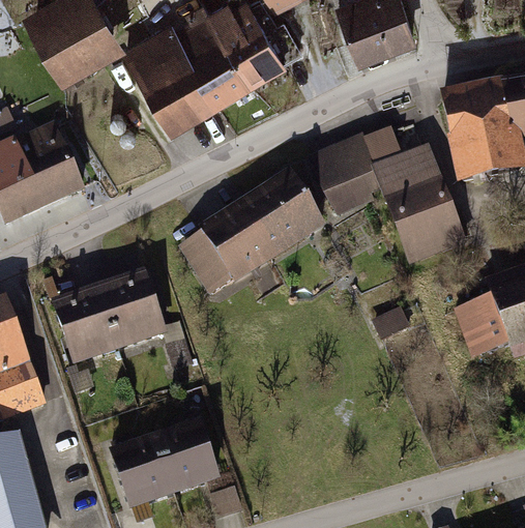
[(65,0),(20,26),(60,96),(120,62),(84,0),(65,0)]
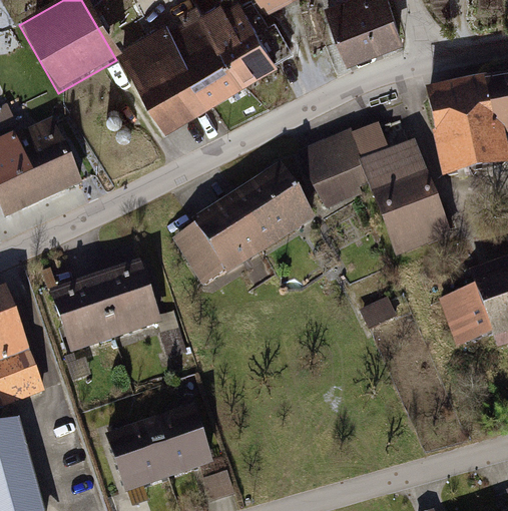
[(258,0),(267,17),(301,0),(258,0)]
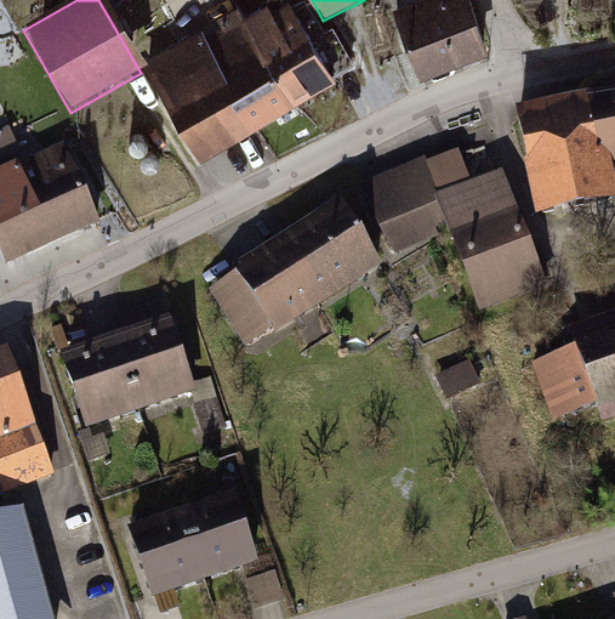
[(427,0),(431,9),(389,23),(415,90),(487,62),(462,0),(427,0)]
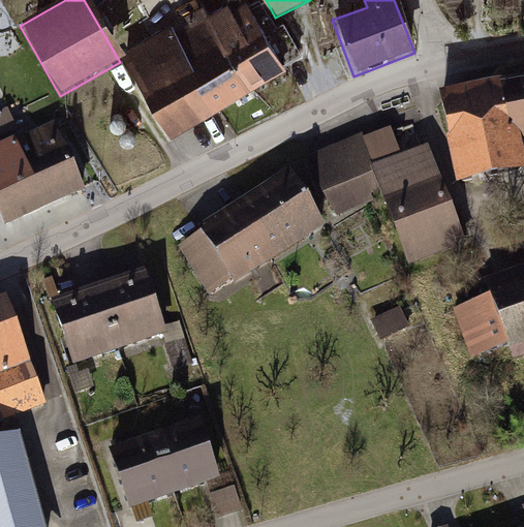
[(222,8),(202,21),(245,96),(282,75),(279,71),(298,61),(280,31),(273,35),(255,4),(228,20),(222,8)]
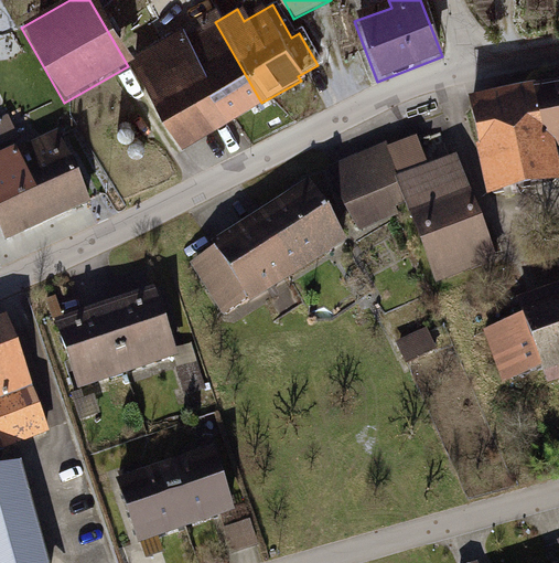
[(185,147),(261,103),(215,22),(182,41),(179,34),(136,60),(185,147)]
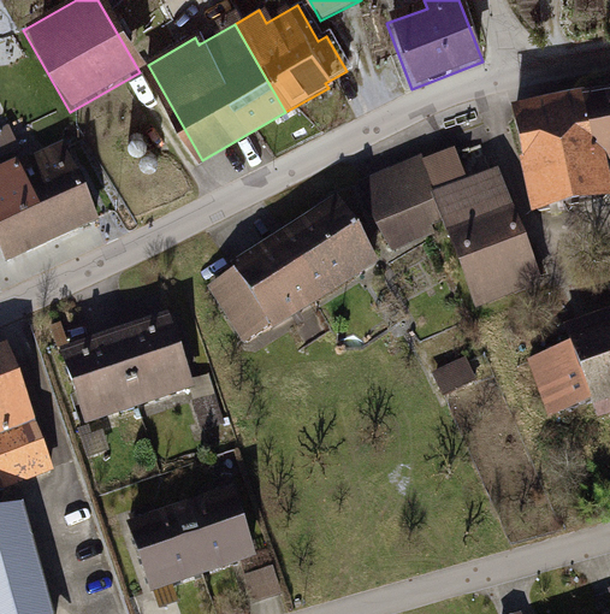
[(609,83),(514,104),(536,206),(609,190),(609,83)]
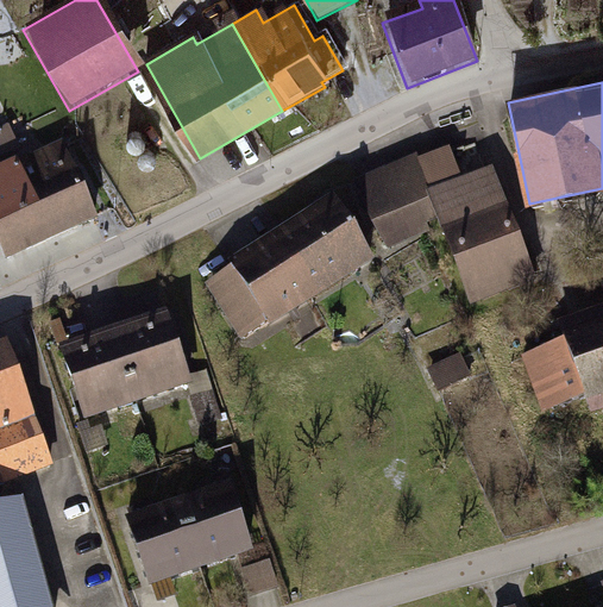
[(16,164),(0,170),(0,268),(92,229),(60,152),(19,170),(16,164)]
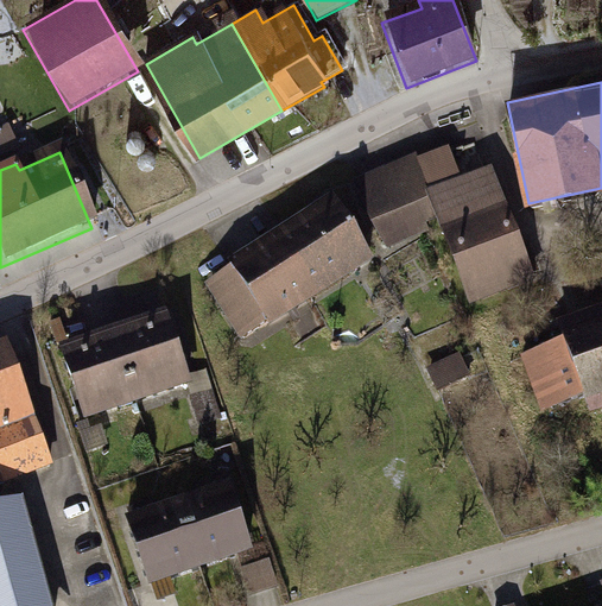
[(357,176),(386,247),(444,225),(432,187),(418,152),(357,176)]
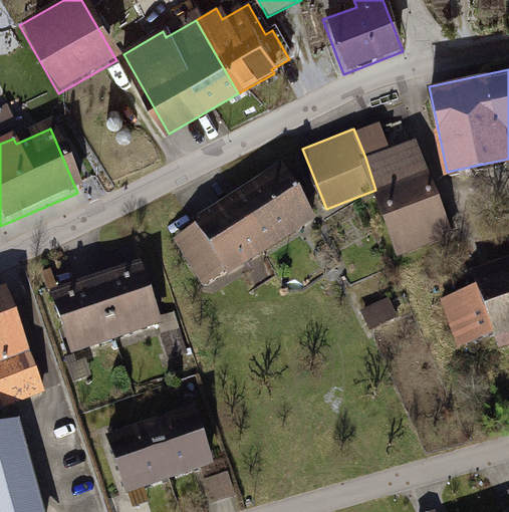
[(365,158),(375,190),(401,252),(455,230),(417,137),(365,158)]
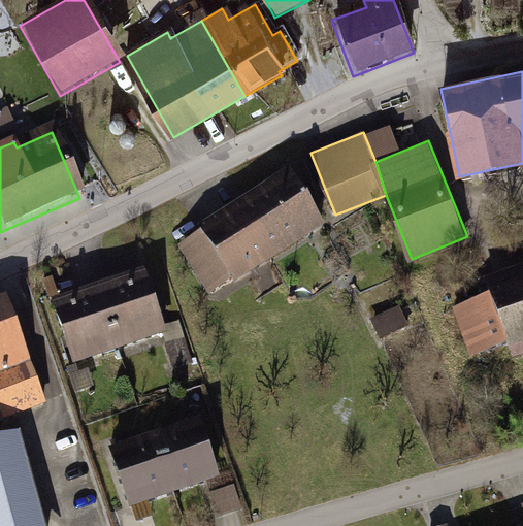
[(269,259),(328,221),(291,165),(233,204),(269,259)]
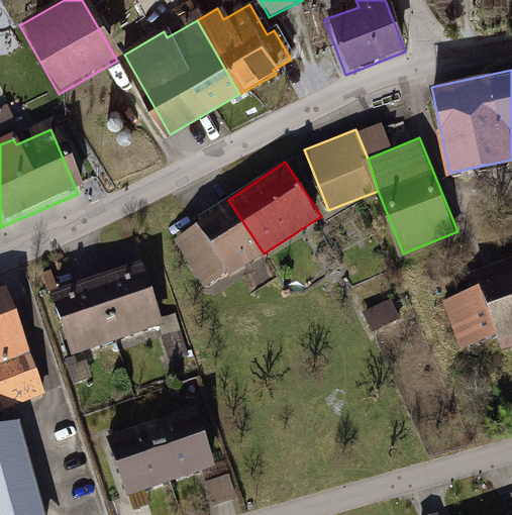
[(207,292),(264,253),(228,200),(171,237),(207,292)]
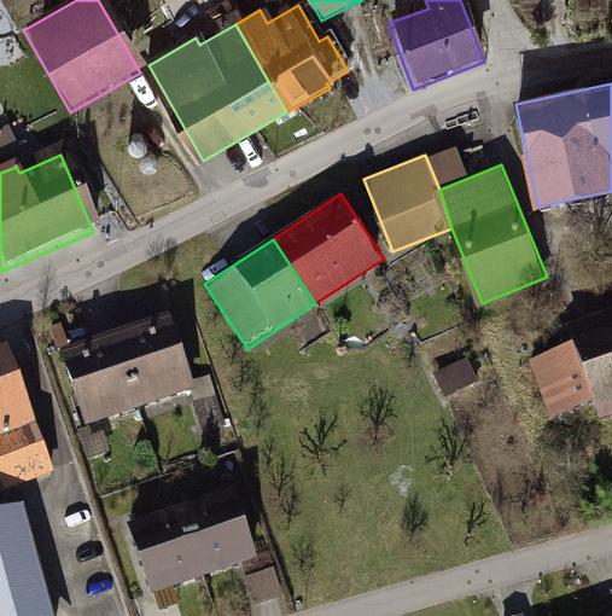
[(611,307),(566,324),(571,337),(526,354),(546,407),(590,391),(599,417),(611,412),(611,307)]
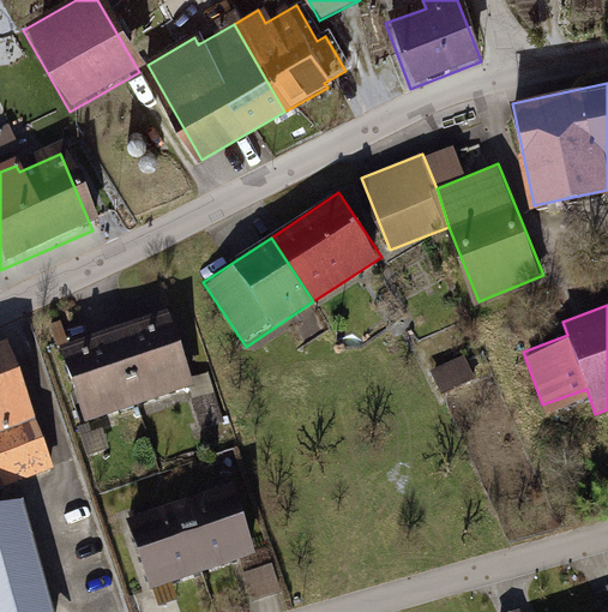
[(172,307),(115,325),(139,402),(196,384),(172,307)]
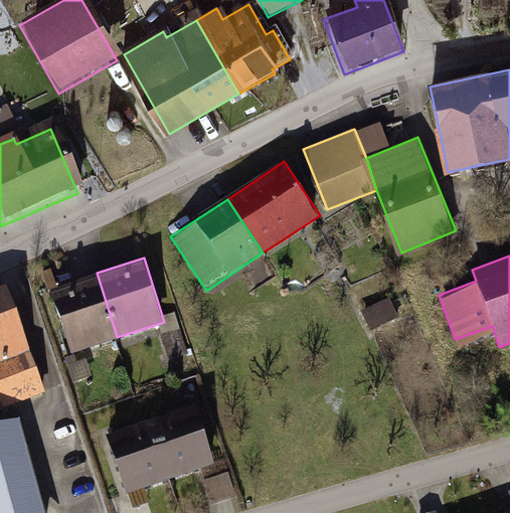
[(49,288),(70,351),(117,337),(97,273),(49,288)]
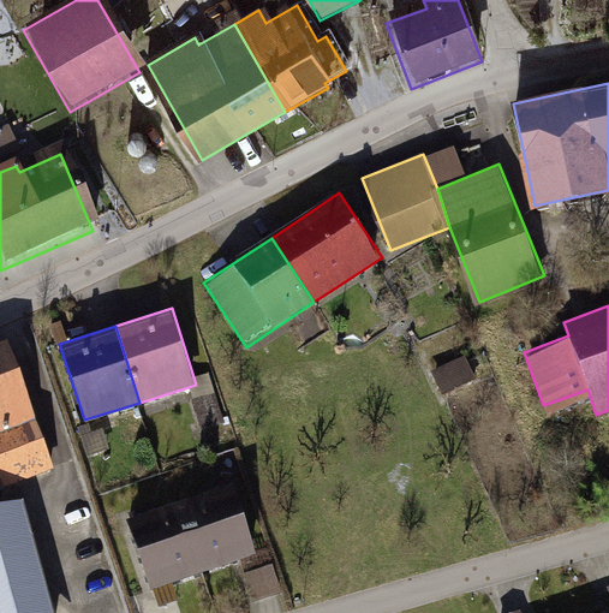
[(10,344),(0,346),(0,487),(54,466),(10,344)]
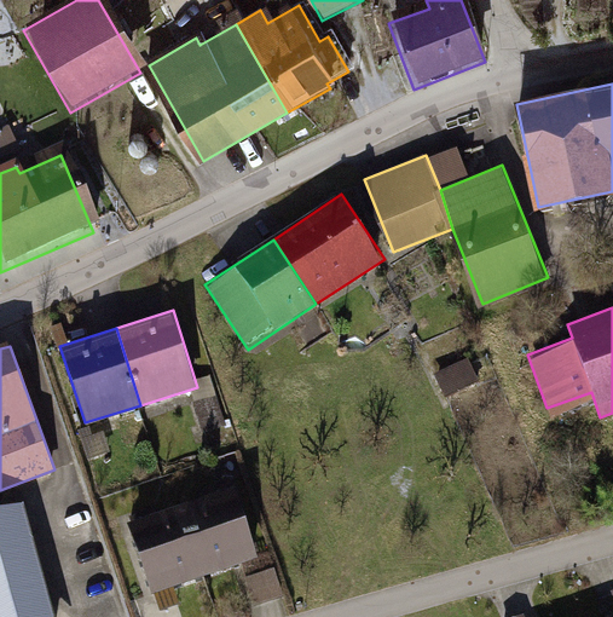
[(478,379),(467,357),(434,372),(445,395),(478,379)]
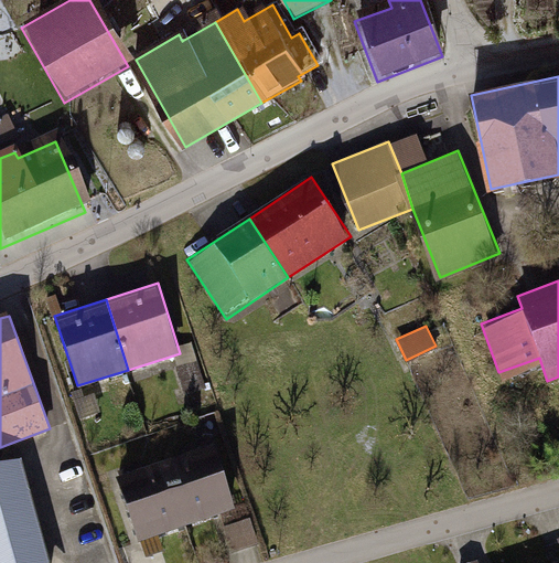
[(214,443),(163,457),(184,526),(235,510),(214,443)]
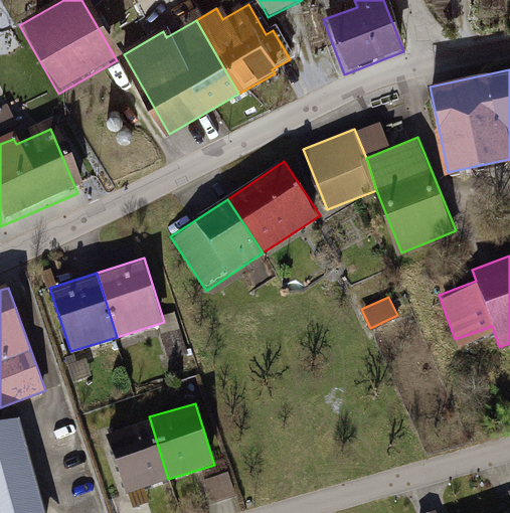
[(149,416),(103,431),(122,492),(168,479),(149,416)]
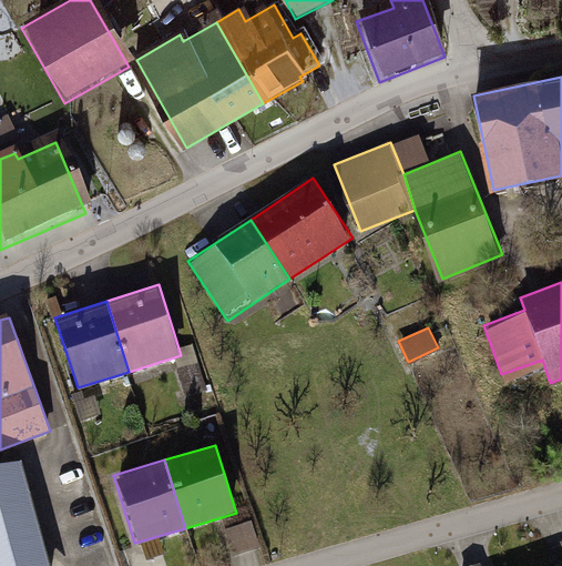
[(0,565),(41,565),(13,466),(0,471),(0,565)]
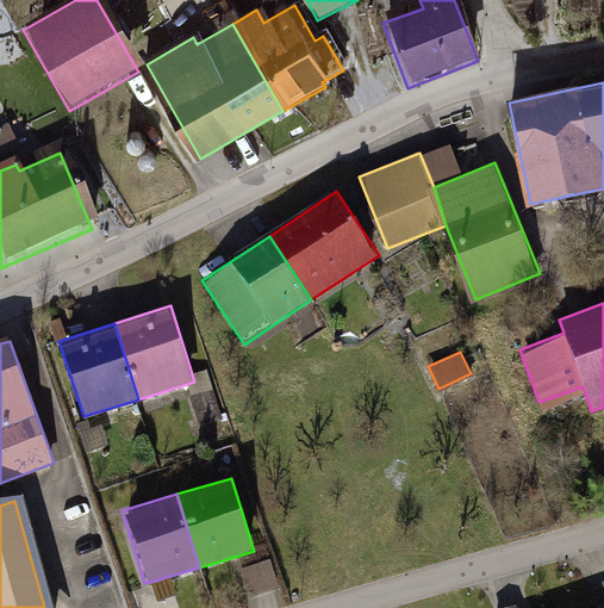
[(269,559),(240,569),(249,597),(279,587),(269,559)]
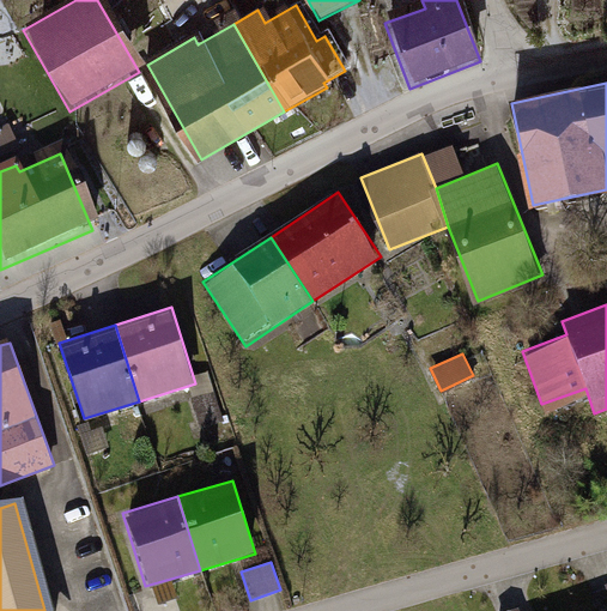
[(606,610),(606,582),(605,584),(606,588),(606,605),(590,610),(606,610)]
